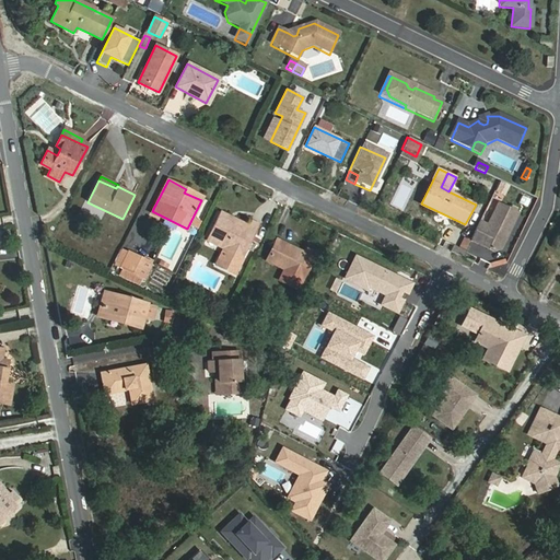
[(203,197),(186,189),(184,193),(201,200),(203,197)]
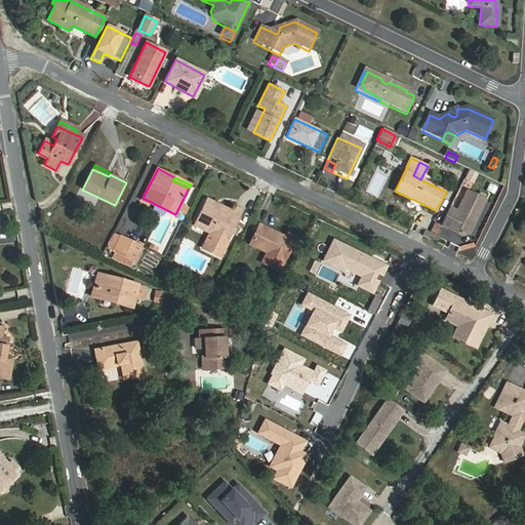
[(456,212),(467,192),(459,189),(449,208),(456,212)]
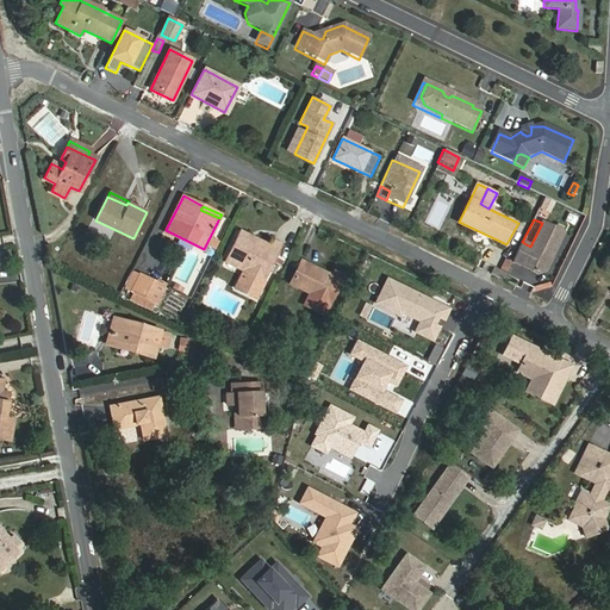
[(564,234),(542,223),(530,247),(522,242),(512,262),(537,274),(545,272),(564,234)]
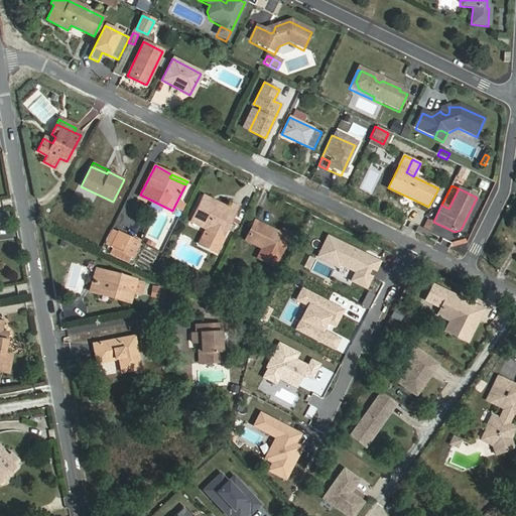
[(229,209),(217,203),(216,204),(212,202),(212,201),(203,196),(190,221),(208,230),(201,244),(217,252),(224,238),(239,208),(231,204),(229,209)]
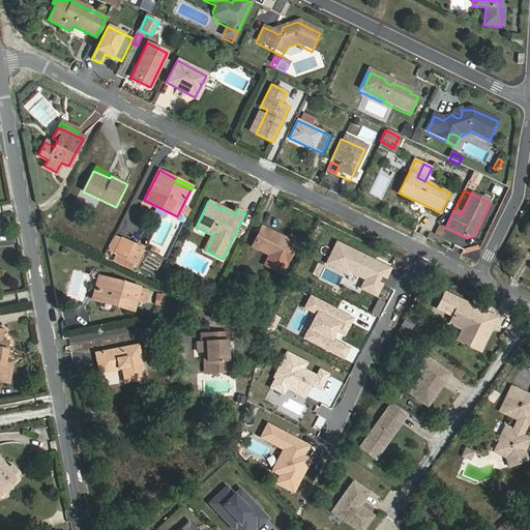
[(436,234),(442,236),(445,226),(439,224),(436,234)]
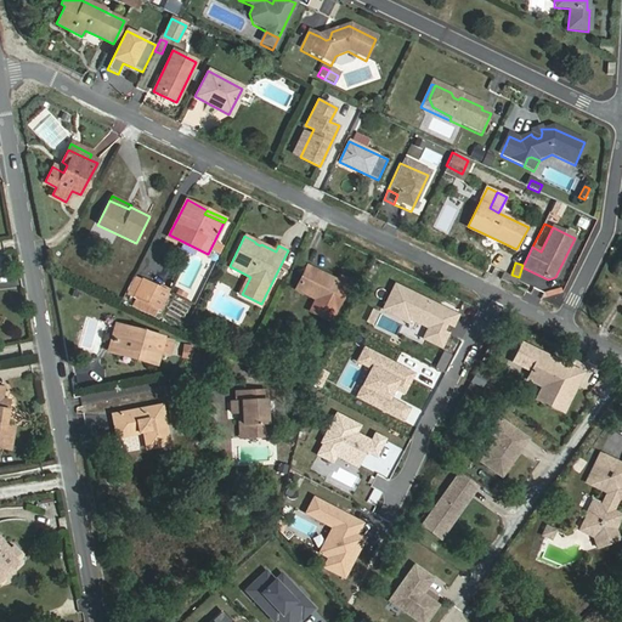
[(306,267),(297,289),(316,299),(310,311),(331,321),(351,281),(340,276),(338,281),(318,272),(318,273),(306,267)]
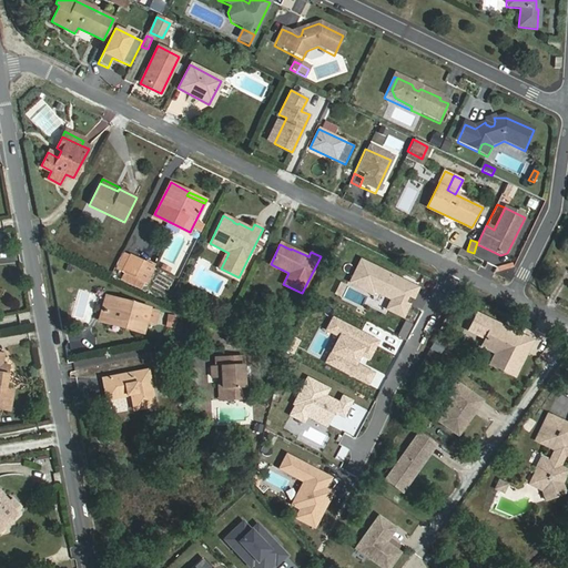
[(145,282),(152,266),(132,256),(124,271),(145,282)]
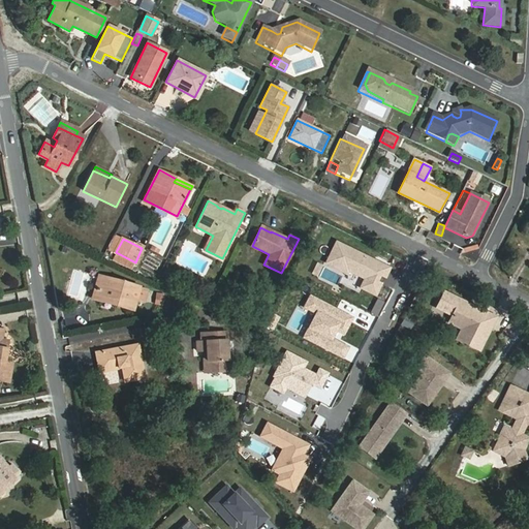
[(121,303),(120,307),(130,309),(134,298),(144,300),(147,290),(136,288),(137,286),(100,276),(95,296),(121,303)]
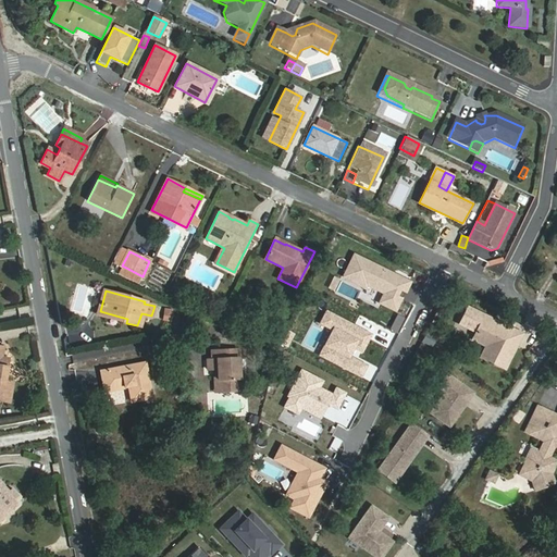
[(507,326),(473,309),(465,326),(481,334),(478,342),(491,348),(500,354),(496,363),(509,371),(527,336),(512,329),(511,332),(506,329),(507,326)]
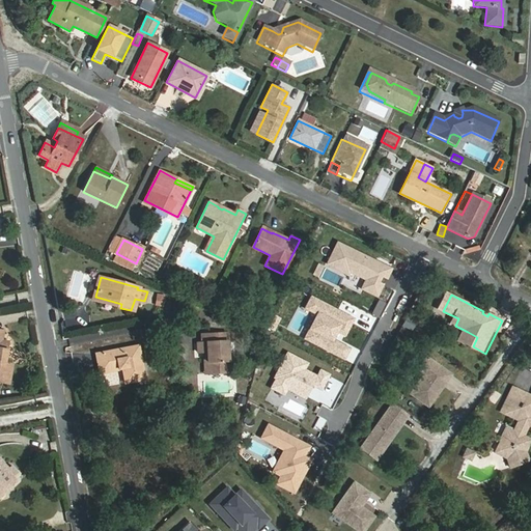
[(94,301),(120,308),(121,304),(95,297),(94,301)]
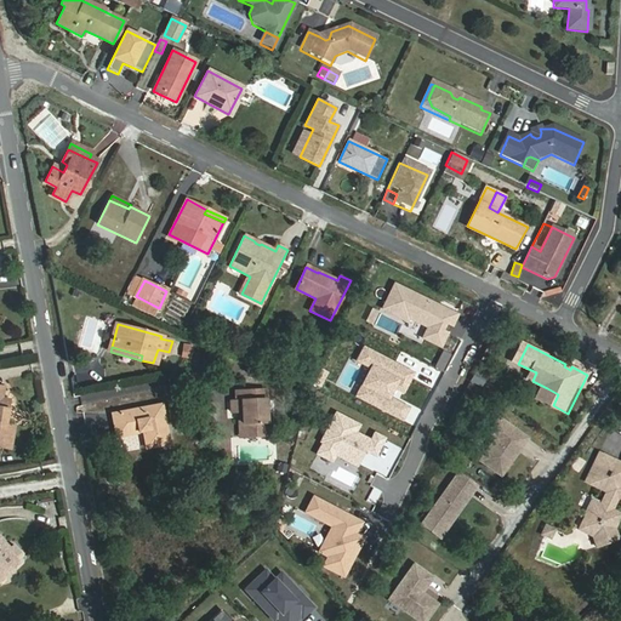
[(484,387),(490,377),(479,371),(474,382),(484,387)]
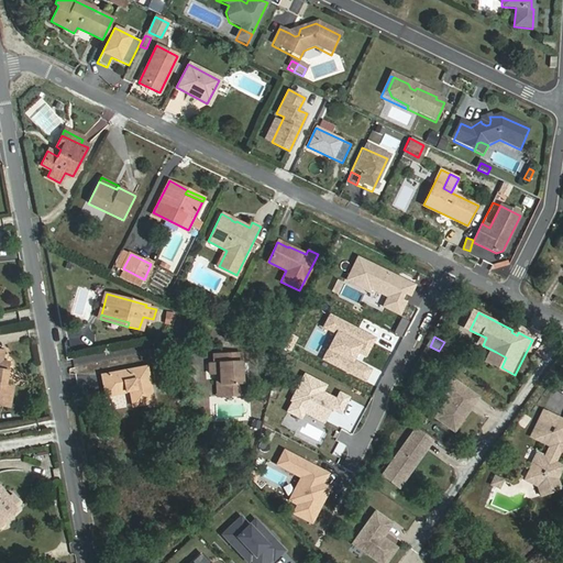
[(3,353),(0,351),(0,406),(9,408),(12,387),(4,385),(8,363),(1,362),(3,353)]
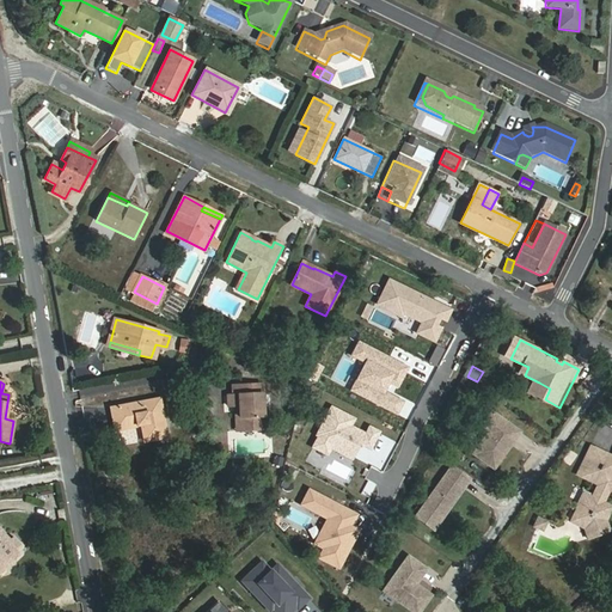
[(545,399),(550,389),(539,383),(533,395),(545,399)]
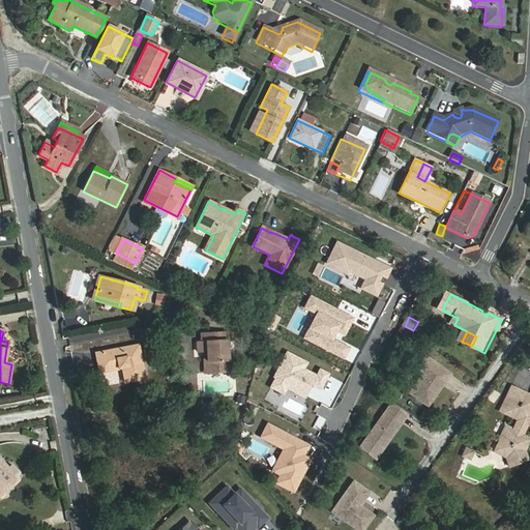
[(206,352),(207,374),(228,373),(227,333),(200,334),(201,342),(197,343),(197,353),(203,352),(206,352)]
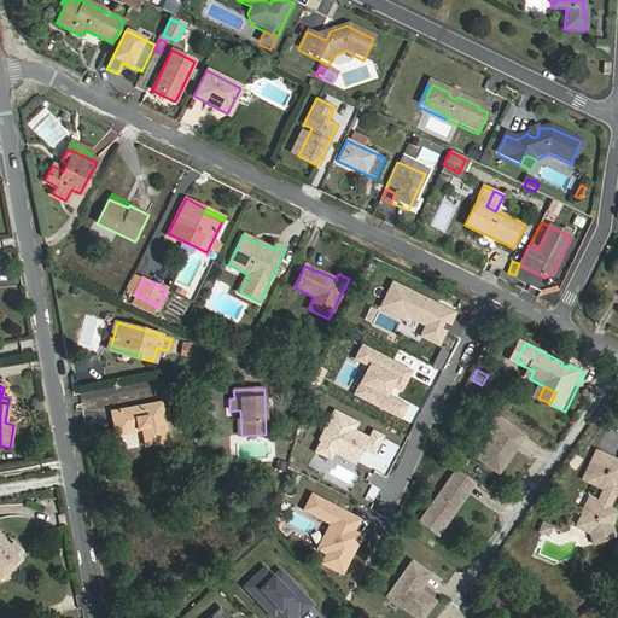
[(168,442),(161,403),(112,412),(115,435),(143,431),(145,445),(168,442)]
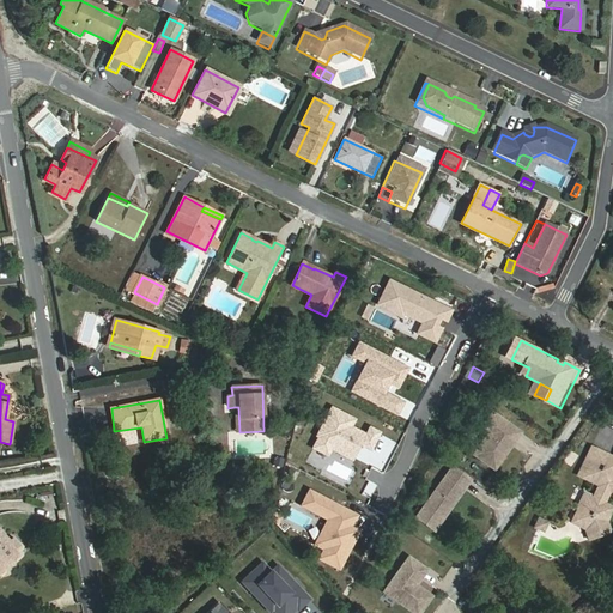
[(492,436),(478,455),(498,469),(516,445),(514,443),(522,431),(497,413),(485,430),(492,436)]
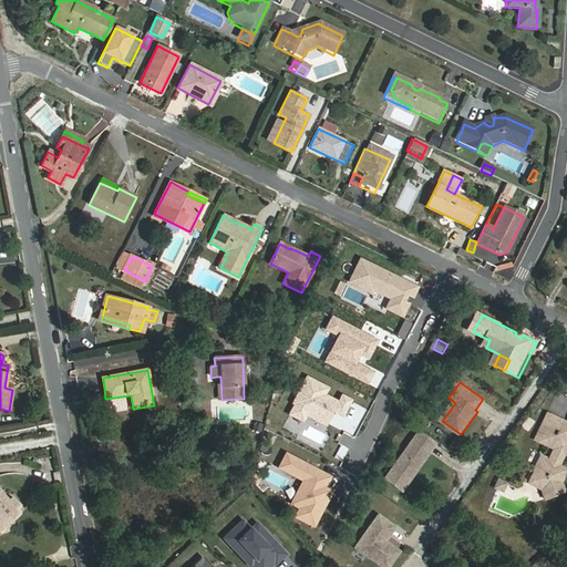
[(477,412),(485,401),(483,399),(475,410),(477,412)]
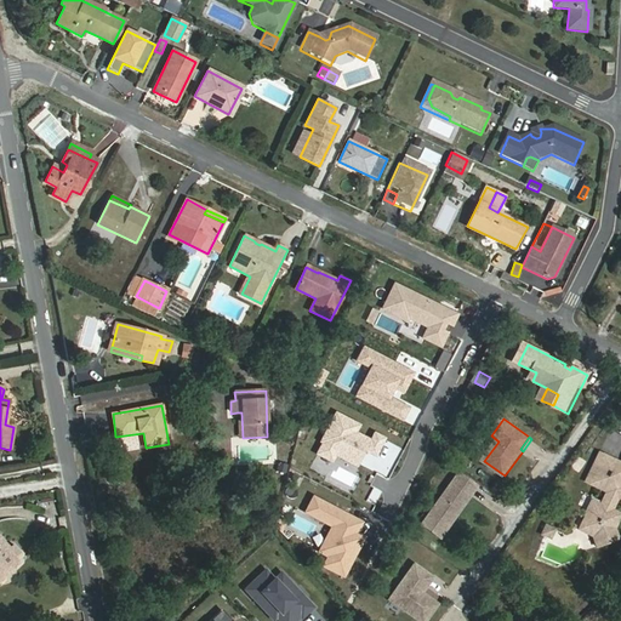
[(592,535),(614,527),(610,518),(619,507),(609,501),(616,489),(620,491),(620,477),(617,476),(620,468),(620,451),(608,443),(598,457),(603,460),(594,473),(610,483),(604,493),(594,486),(587,499),(590,500),(580,516),(587,519),(588,525),(592,535)]
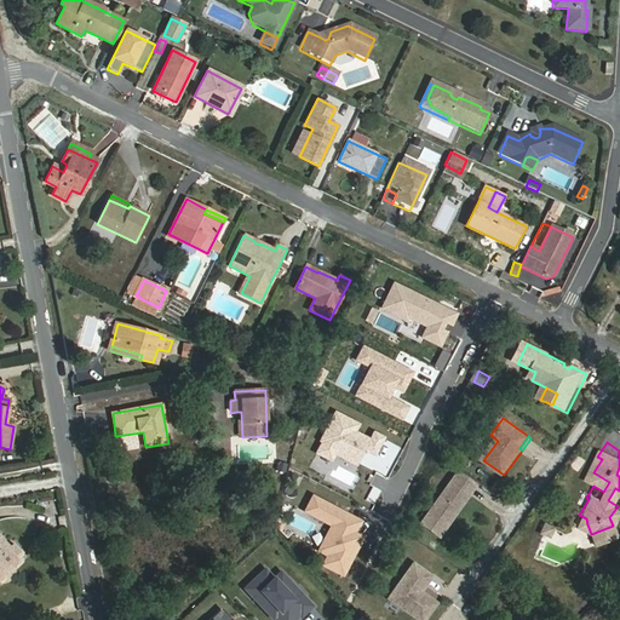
[(590,470),(593,472),(602,459),(597,457),(590,470)]
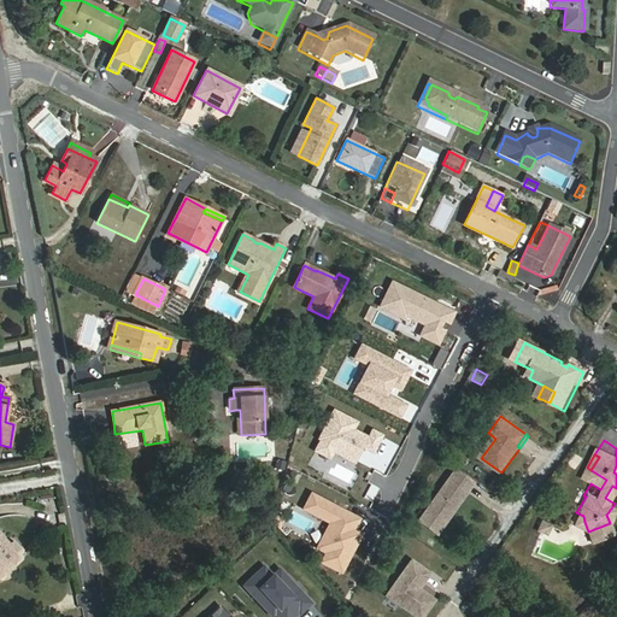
[(471,492),(477,483),(459,471),(423,522),(440,535),(451,521),(445,516),(448,511),(458,510),(468,497),(465,495),(469,491),(471,492)]
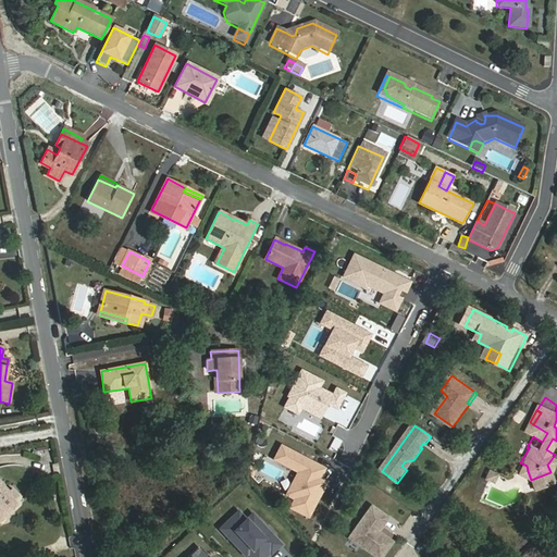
[(407,470),(413,460),(405,461),(401,466),(407,470)]
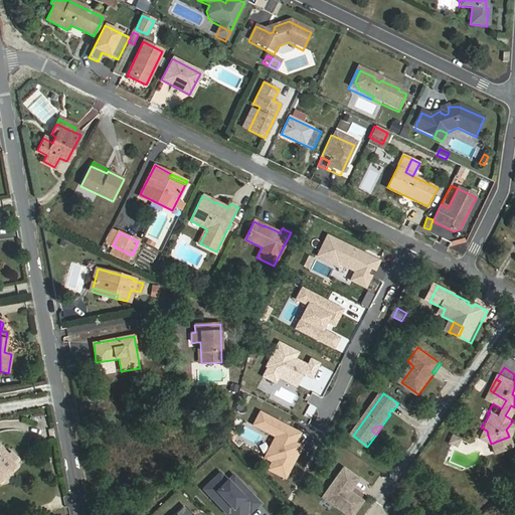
[(479,430),(488,436),(487,431),(481,427),(479,430)]
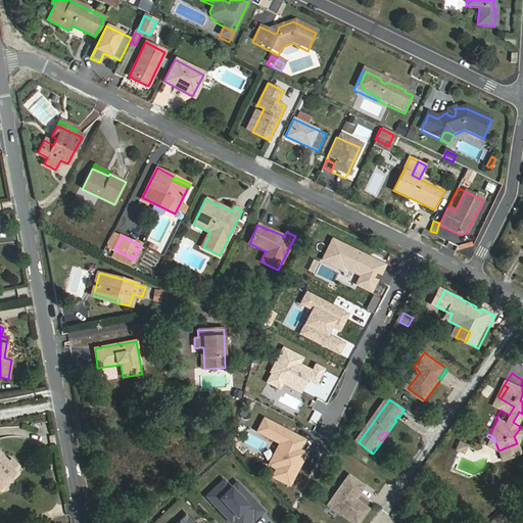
[(518,447),(517,443),(498,450),(500,455),(518,447)]
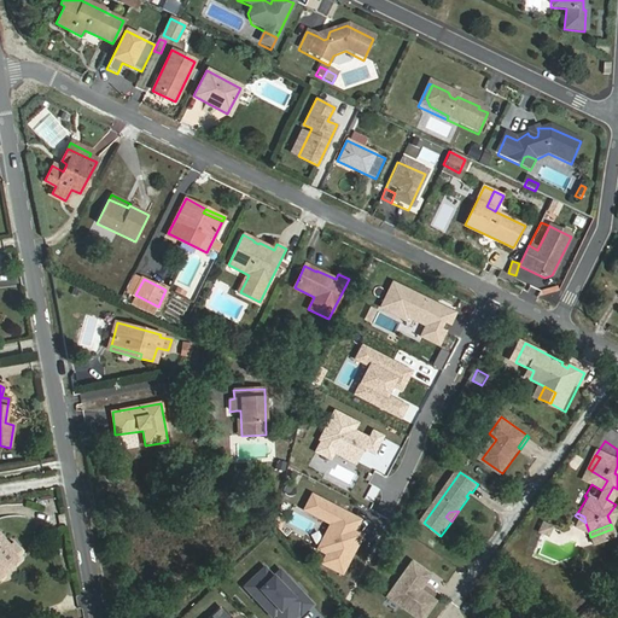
[(0,570),(15,557),(19,552),(12,543),(9,547),(0,537),(0,570)]
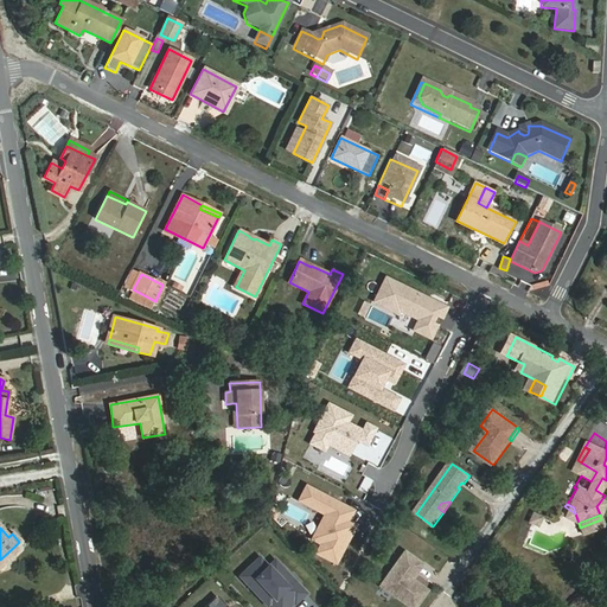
[(14,547),(0,560),(0,567),(18,550),(14,547)]
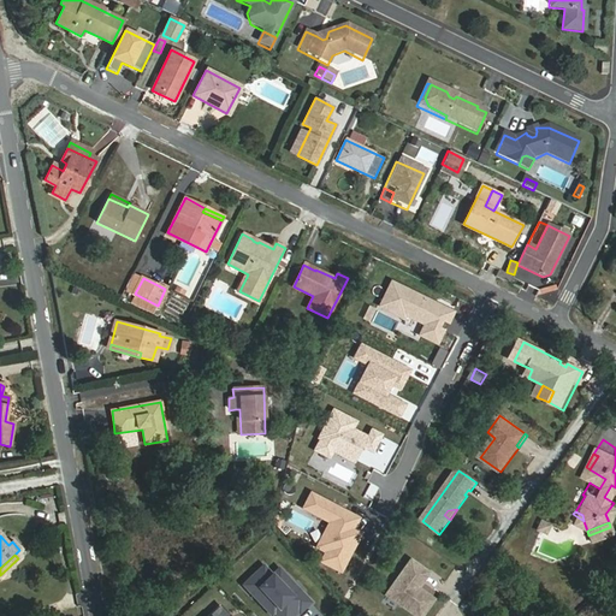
[(425,582),(431,574),(414,562),(389,596),(416,615),(425,615),(436,600),(420,590),(413,584),(418,578),(425,582)]
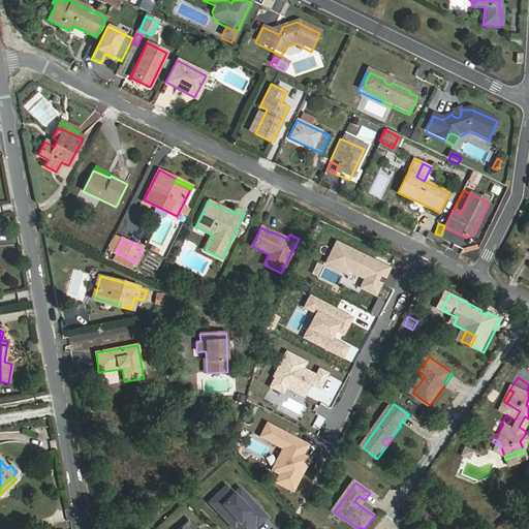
[(265,518),(238,490),(231,495),(224,488),(208,503),(215,511),(221,506),(237,523),(234,527),(236,528),(248,528),(246,526),(251,522),(253,525),(255,527),(265,518)]
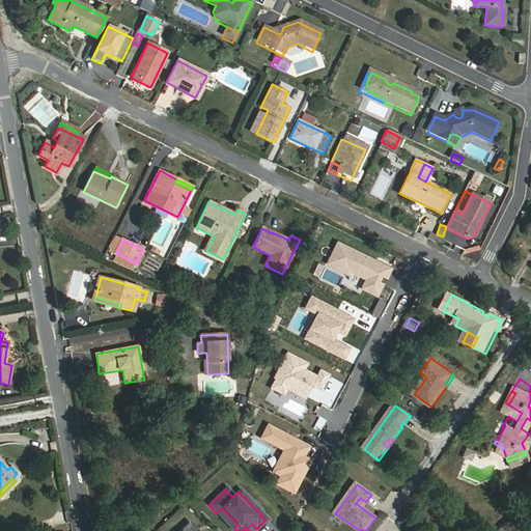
[(356,503),(362,508),(366,502),(360,498),(356,503)]
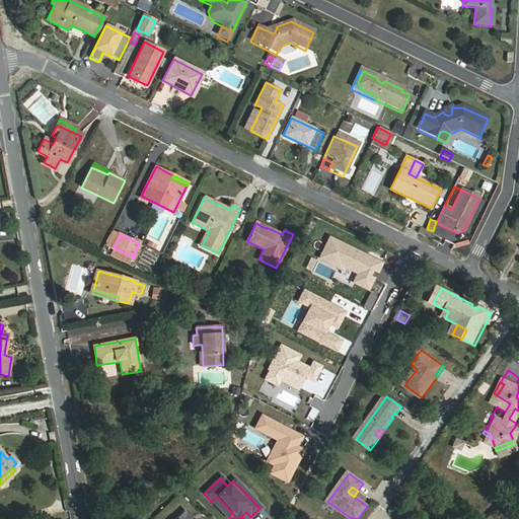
[(232,513),(217,497),(211,502),(227,518),(229,517),(232,513)]
